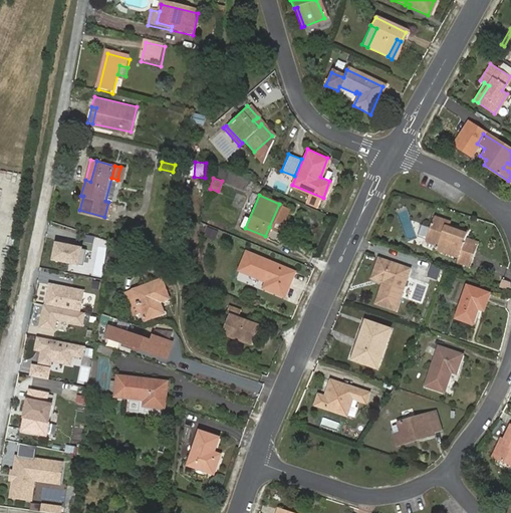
[(287,207),(279,204),(269,227),(277,230),(287,207)]
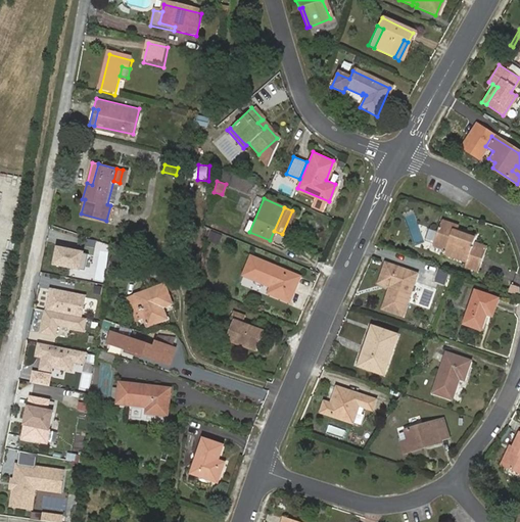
[(462,257),(460,263),(474,268),(481,243),(468,239),(470,232),(451,226),(448,225),(448,222),(436,218),(428,242),(439,246),(437,250),(462,257)]
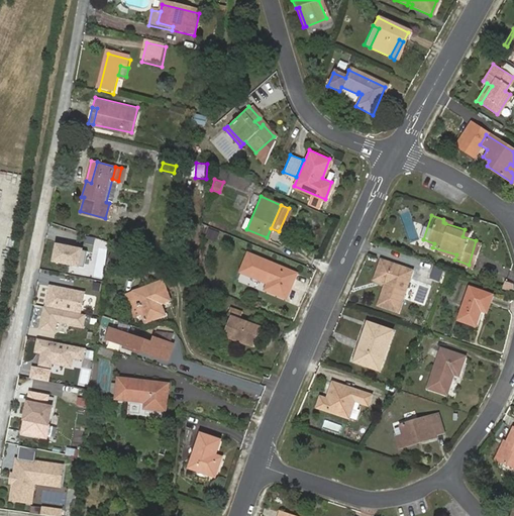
[(89,249),(59,242),(55,260),(85,267),(89,249)]
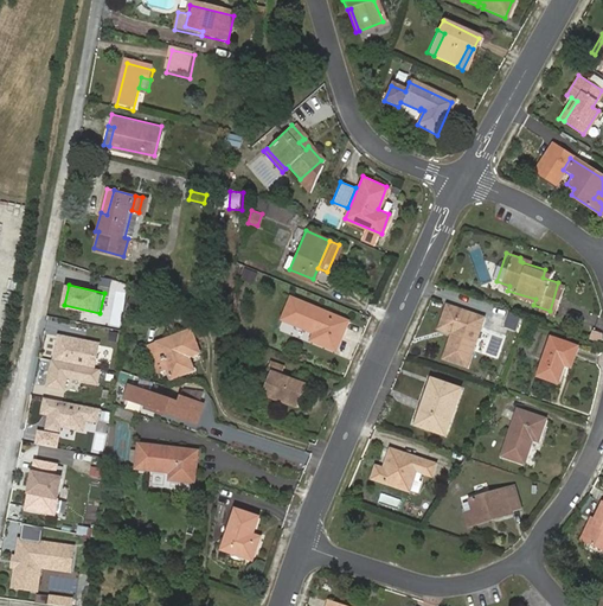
[(280,318),(310,332),(307,339),(333,350),(345,320),(289,297),(280,318)]
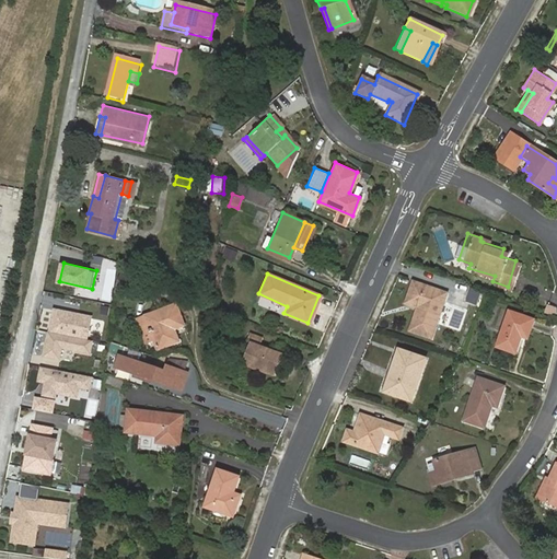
[(404,303),(408,304),(415,283),(412,282),(404,303)]
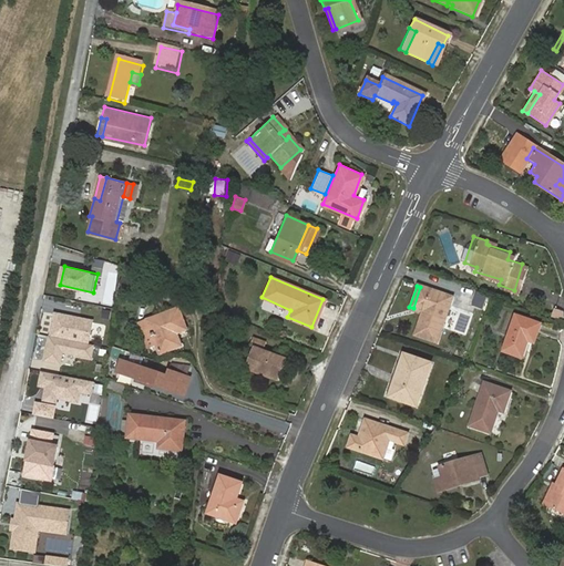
[(420,287),(413,308),(422,311),(414,335),(437,341),(451,297),(420,287)]
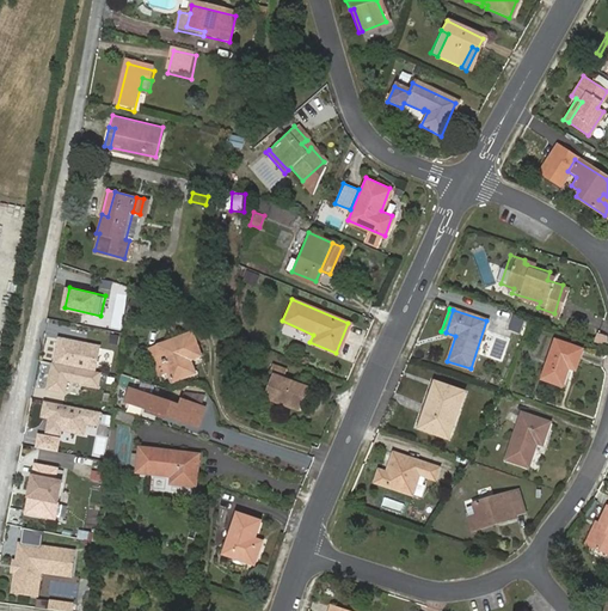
[(166,356),(171,370),(172,377),(195,370),(191,356),(189,353),(200,349),(195,330),(151,346),(157,360),(166,356)]
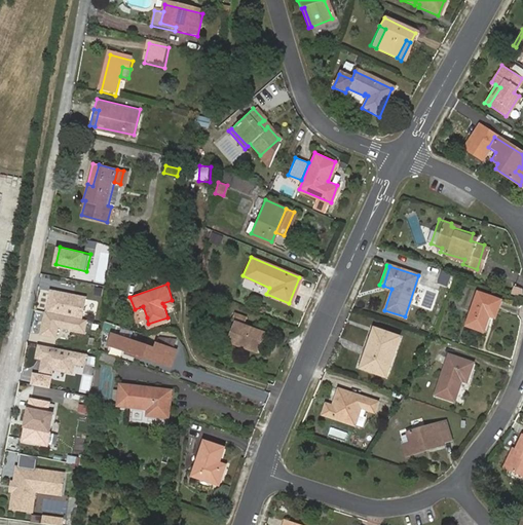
[(51,289),(41,332),(54,336),(58,324),(83,330),(86,319),(81,317),(86,298),(51,289)]
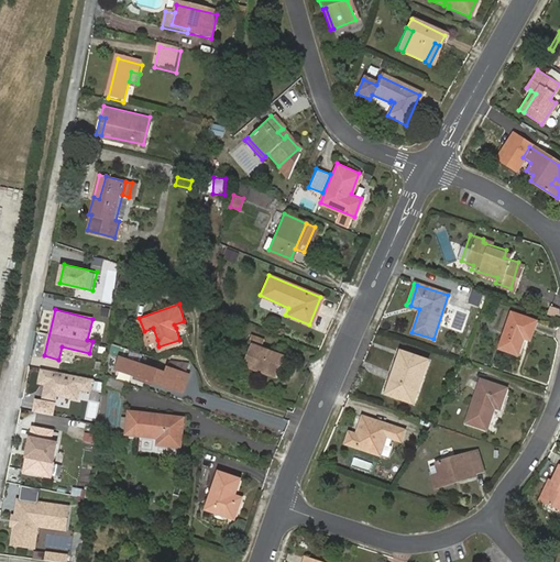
[(509,311),(497,345),(516,351),(520,339),(519,339),(520,334),(528,337),(534,319),(509,311)]
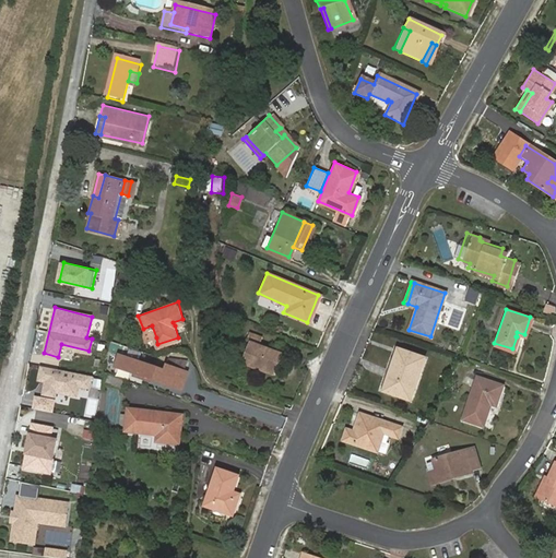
[(146,341),(156,337),(152,325),(143,329),(146,341)]
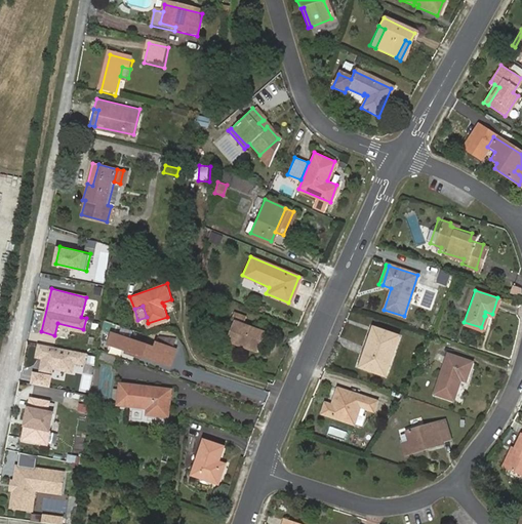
[(231,323),(224,343),(254,354),(262,333),(231,323)]
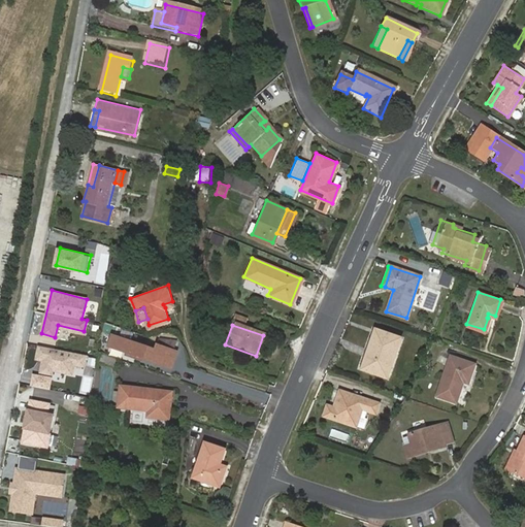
[(376,332),(363,370),(387,379),(400,340),(376,332)]
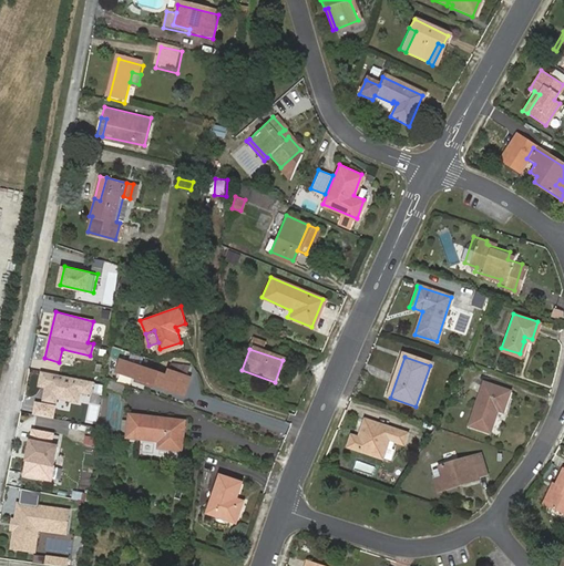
[(165,373),(118,358),(113,372),(183,397),(190,377),(166,368),(165,373)]
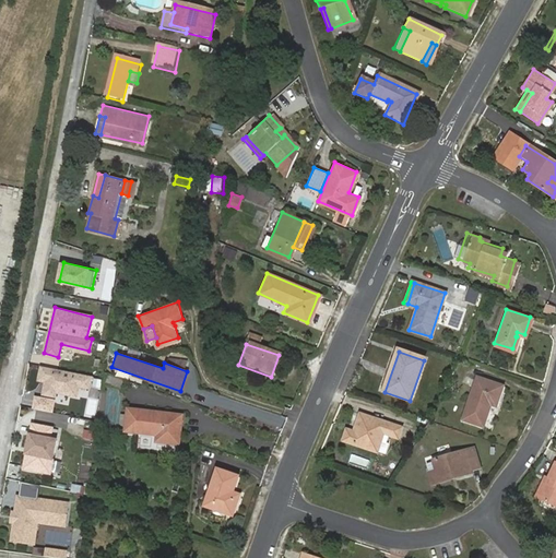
[(90,376),(40,365),(39,375),(47,376),(44,393),(55,395),(55,391),(75,395),(78,384),(87,387),(90,376)]
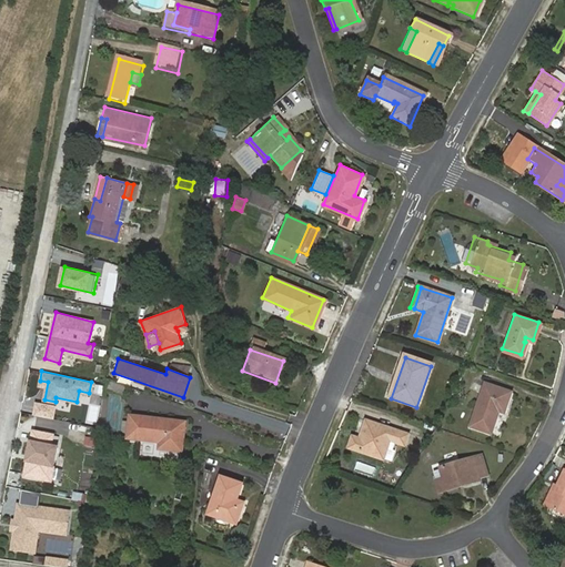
[(122,395),(125,385),(109,381),(106,390),(122,395)]
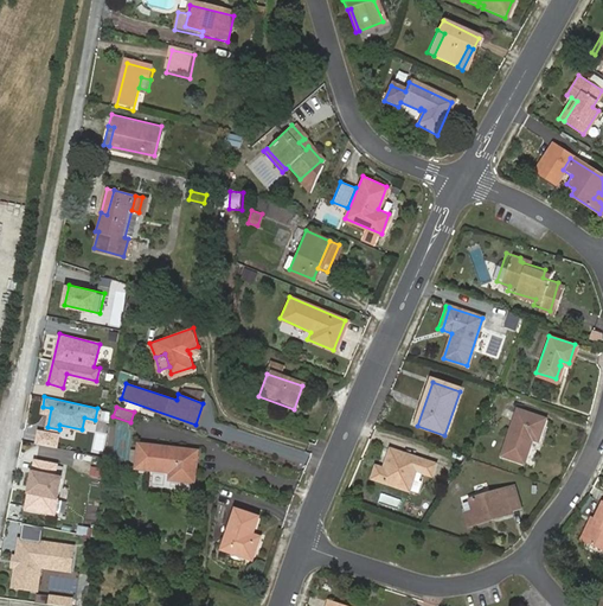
[(518,408),(502,454),(525,461),(532,437),(538,439),(545,416),(518,408)]
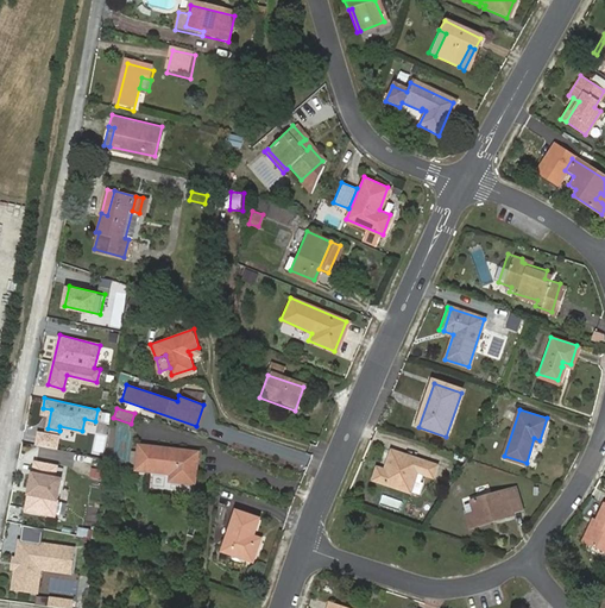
[(140,443),(137,467),(170,472),(169,481),(194,484),(200,453),(140,443)]
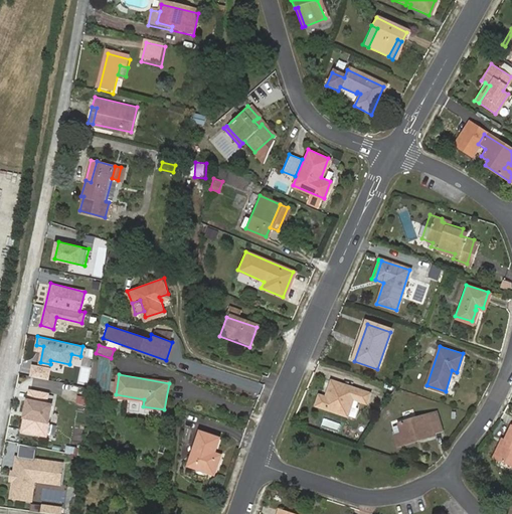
[(351,401),(356,402),(365,405),(367,397),(330,384),(325,400),(318,398),(315,408),(346,418),(351,401)]
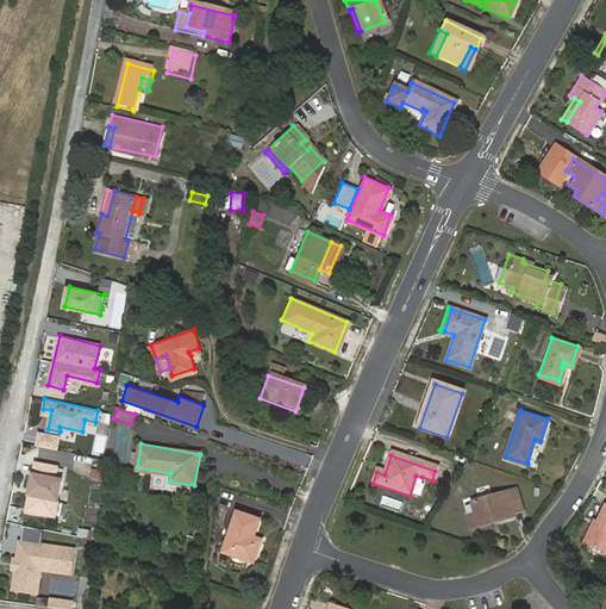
[(88,477),(99,479),(101,470),(91,467),(88,477)]
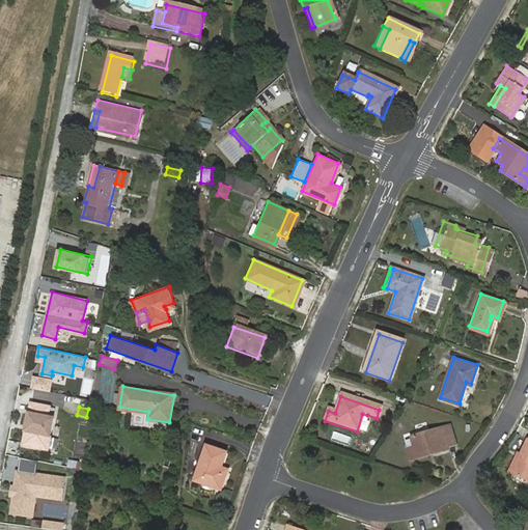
[(51,418),(26,413),(20,444),(45,449),(51,418)]
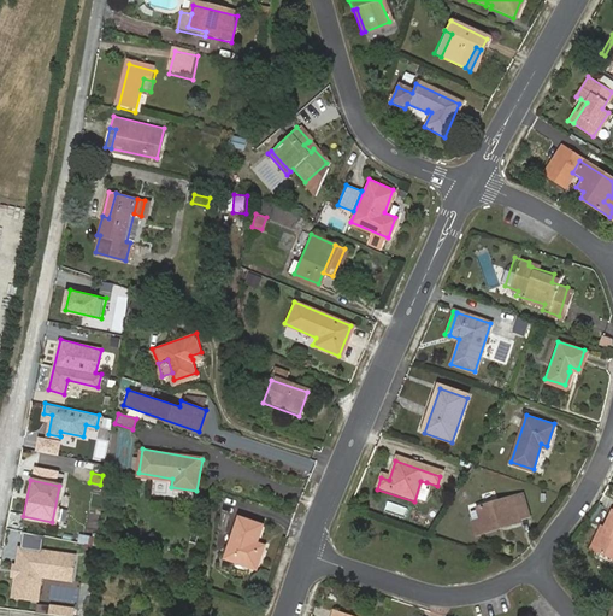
[(423,493),(426,482),(420,481),(414,502),(422,504),(425,494),(423,493)]
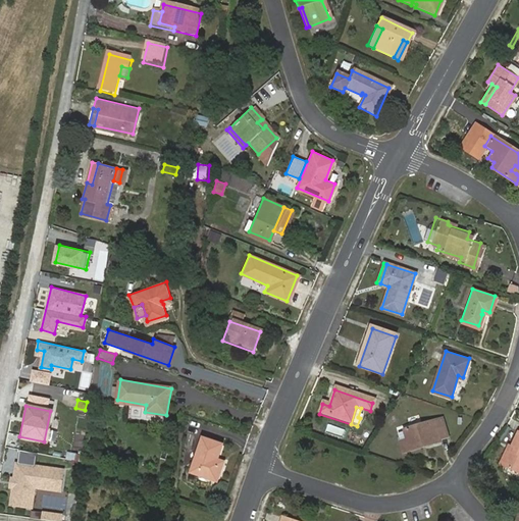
[(439,436),(448,433),(442,416),(405,429),(405,430),(398,433),(404,452),(412,450),(410,447),(424,441),(425,445),(440,439),(439,436)]
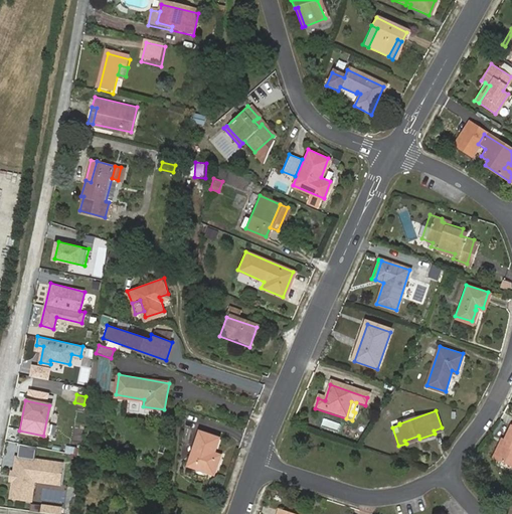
[(508,422),(502,438),(504,439),(495,458),(511,465),(511,464),(511,419),(510,424),(508,422)]
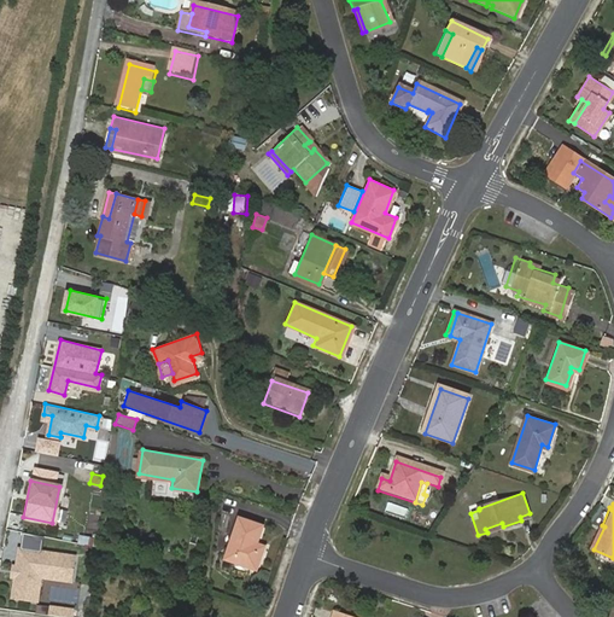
[(249,552),(251,547),(257,529),(234,521),(220,562),(231,565),(231,562),(240,565),(239,568),(251,572),(256,554),(249,552)]
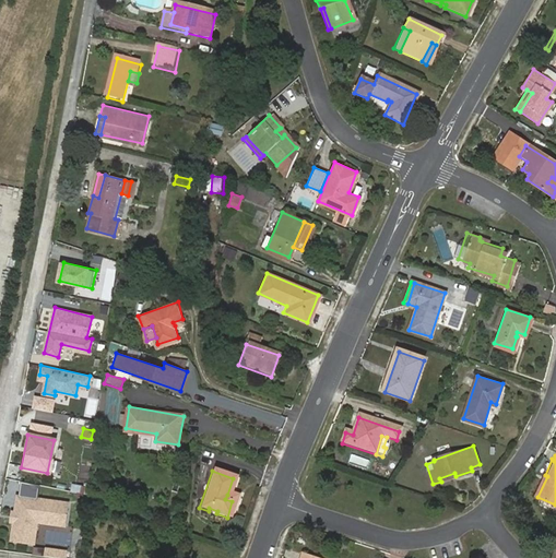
[(547,476),(545,475),(542,474),(532,495),(537,497),(547,476)]
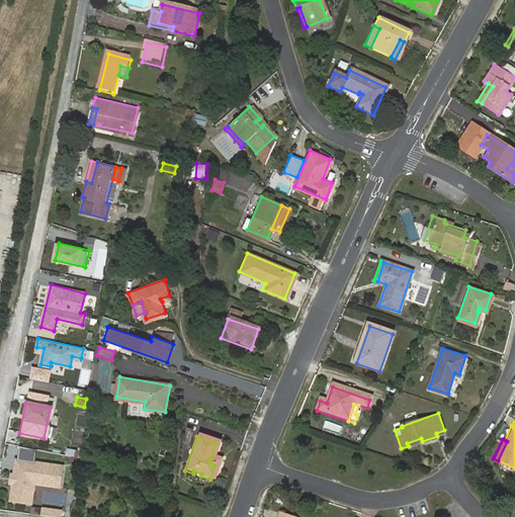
[(64,454),(74,456),(75,449),(65,447),(64,454)]
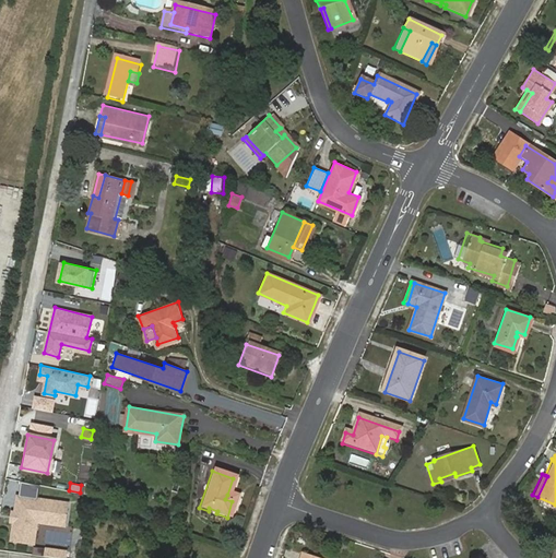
[(64,505),(15,498),(11,538),(32,541),(34,523),(61,526),(64,505)]
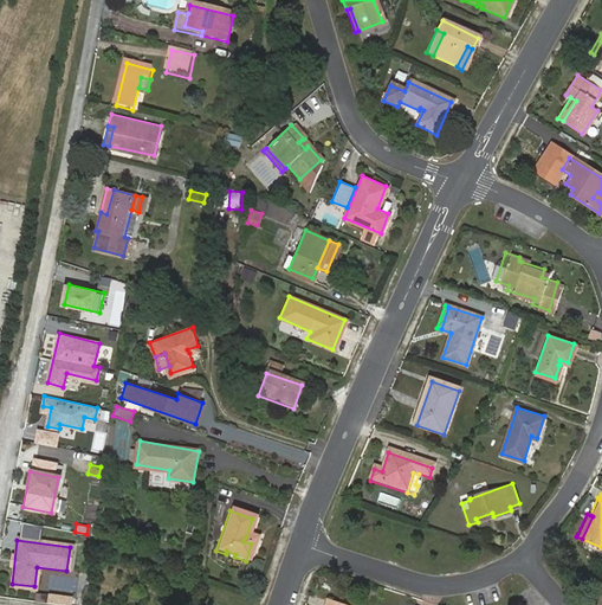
[(47,603),(64,604),(71,604),(72,596),(49,592),(47,603)]
